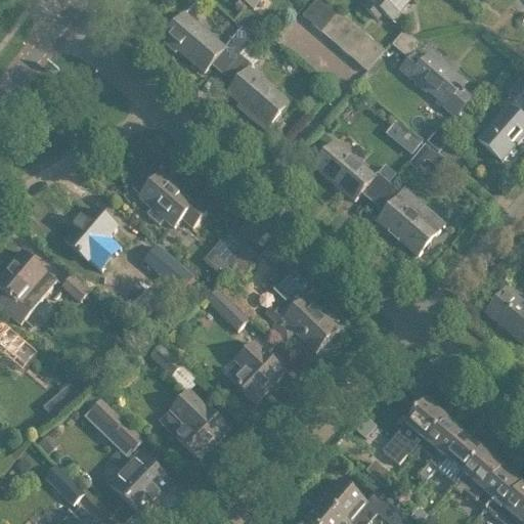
[(312,25),(329,5),(321,0),(317,0),(303,17),(312,25)]
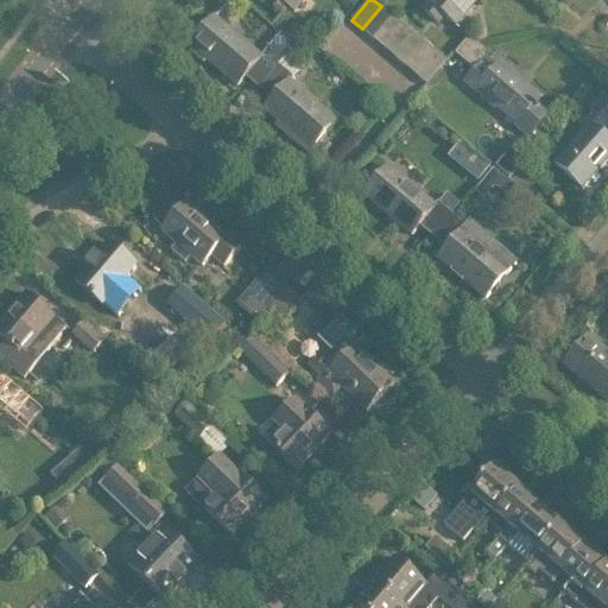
[(423,0),(425,1),(419,8),(437,24),(444,16),(455,24),(475,0),(423,0)]
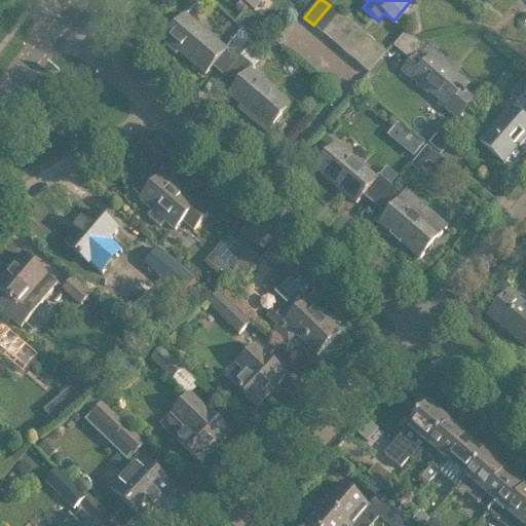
[(339,13),(330,5),(313,25),(323,33),(339,13)]
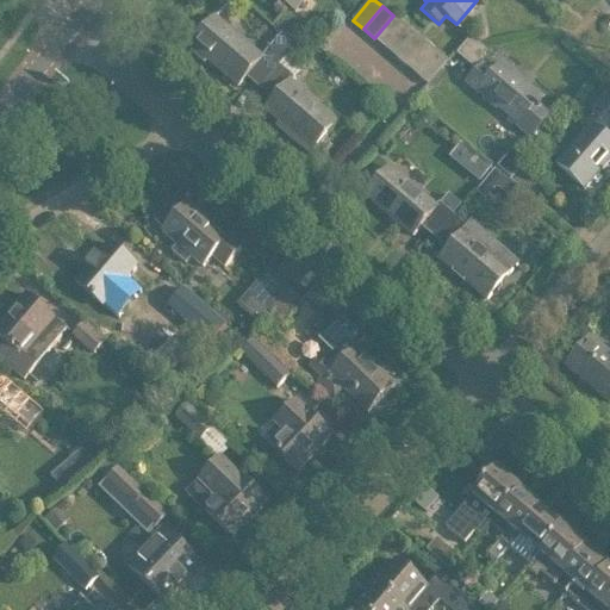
[(246,75),(259,87),(296,45),(280,32),(260,55),(213,16),(190,44),(193,48),(190,51),(203,62),(206,58),(237,85),(246,75)]
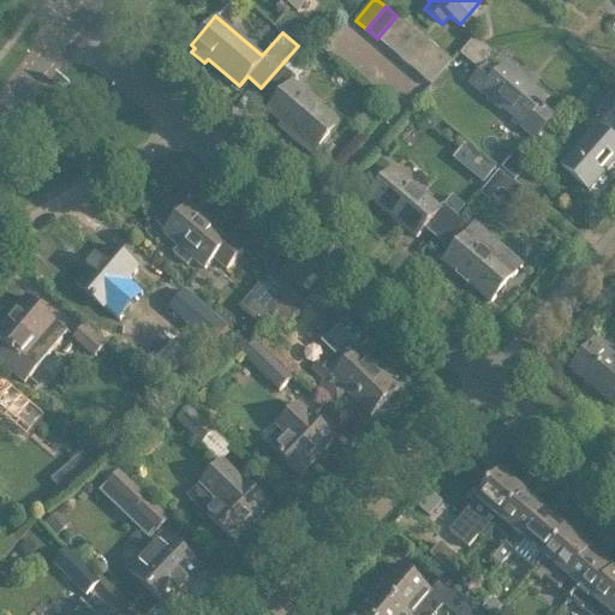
[(407,25),(396,16),(377,39),(388,47),(407,25)]
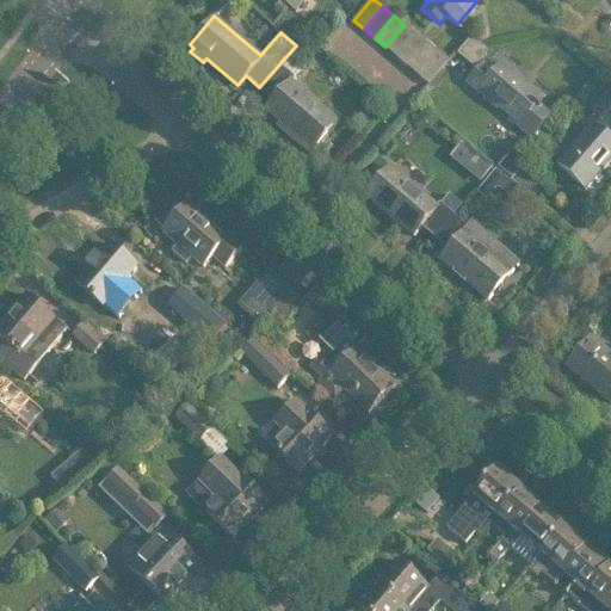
[(386,47),(396,56),(415,34),(405,25),(386,47)]
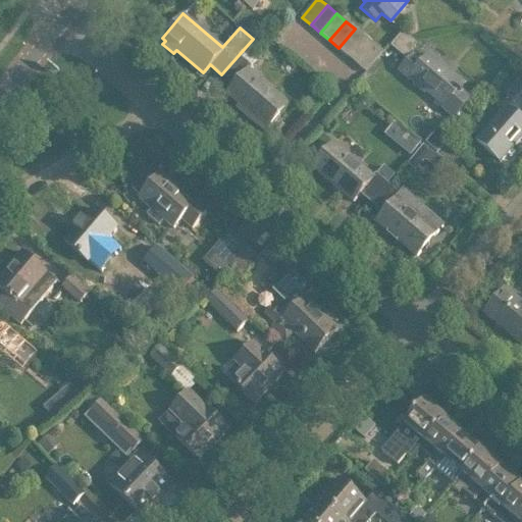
[(338,48),(348,56),(364,37),(355,29),(338,48)]
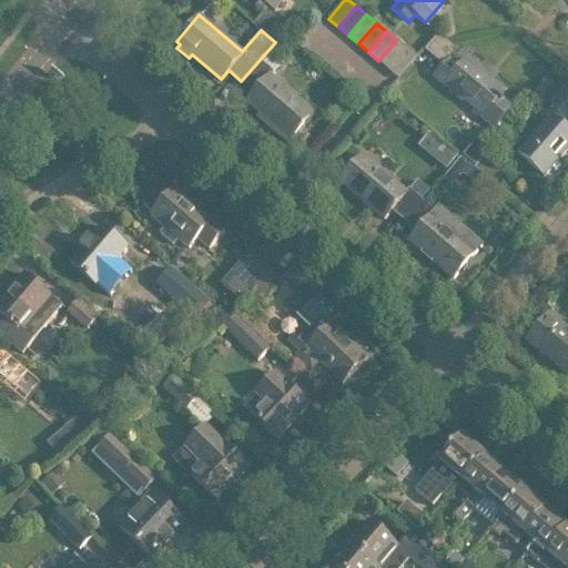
[(432,56),(445,40),(437,33),(424,49),(432,56)]
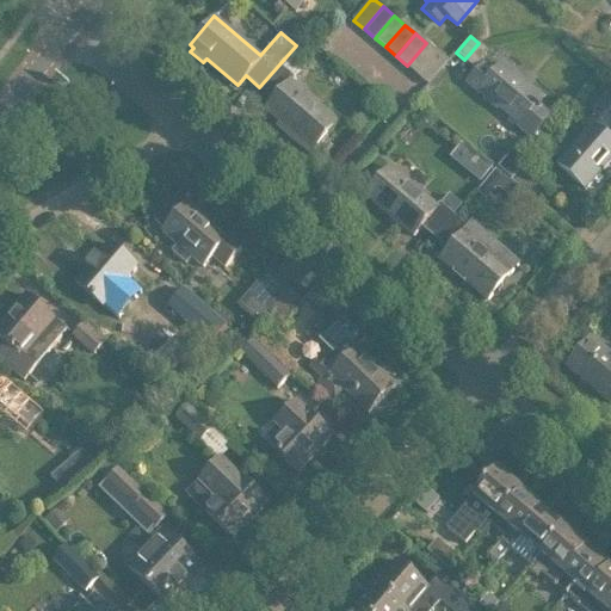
[(407,66),(418,74),(437,53),(426,43),(407,66)]
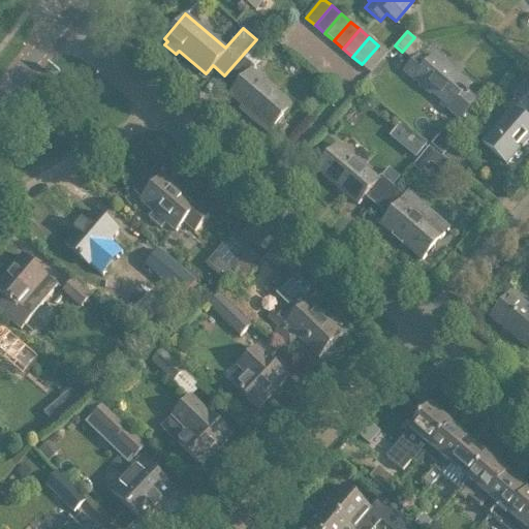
[(422,43),(414,37),(402,52),(409,58),(422,43)]
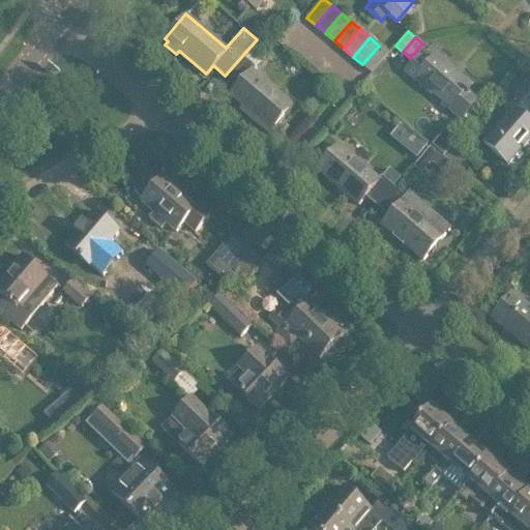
[(379,46),(362,64),(372,72),(388,53),(379,46)]
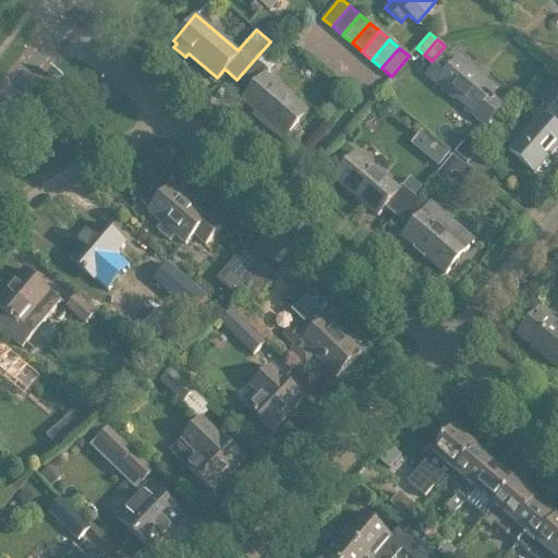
[(440,56),(425,73),(453,98),(456,95),(474,111),(472,113),(484,124),(501,105),(493,97),(494,96),(490,93),(495,88),(481,76),(481,77),(457,57),(450,64),(440,56)]
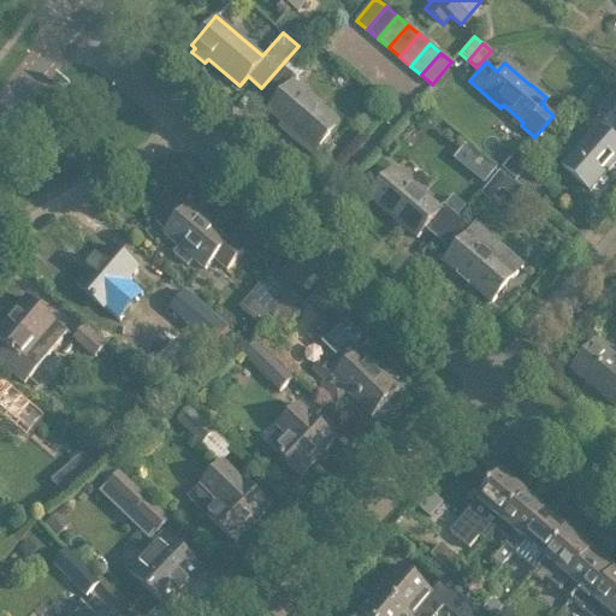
[(280,65),(261,88),(274,100),(266,110),(314,150),(338,123),(292,82),(296,78),(280,65)]
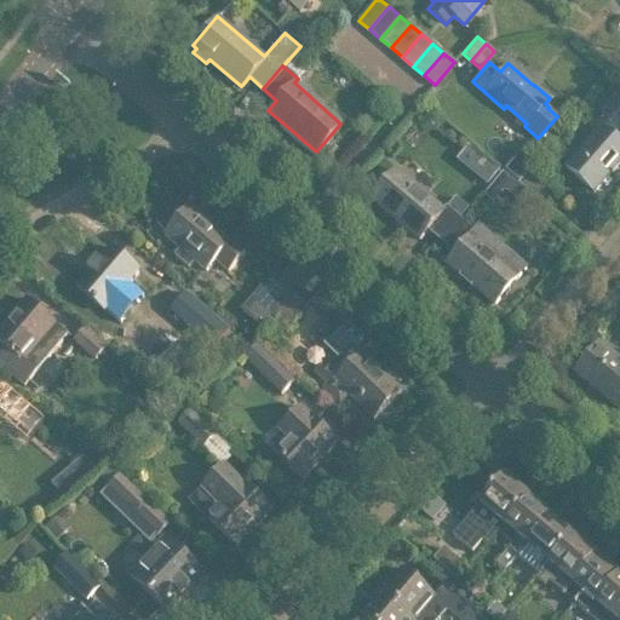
[(606,115),(619,98),(607,89),(593,104),(606,115)]
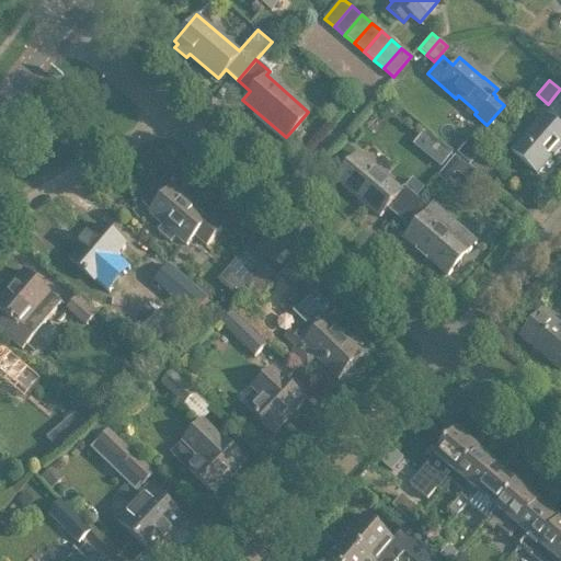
[(560,125),(545,113),(512,151),(538,173),(560,146),(560,125)]
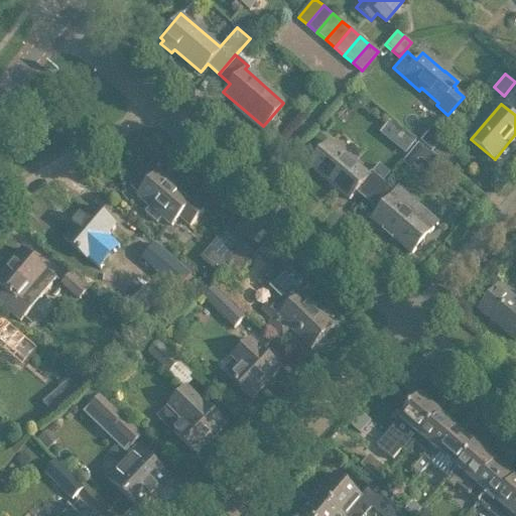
[(414,139),(406,133),(397,144),(405,151),(414,139)]
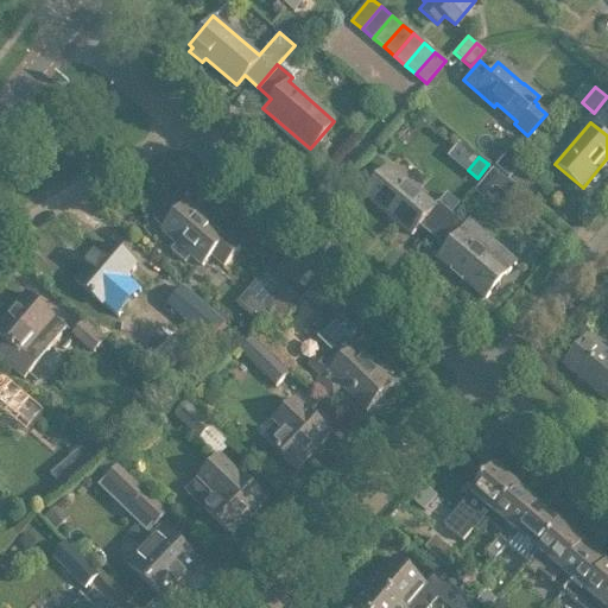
[(417,226),(431,236),(451,214),(449,213),(437,202),(436,201),(432,206),(387,166),(362,194),(410,234),(417,226)]
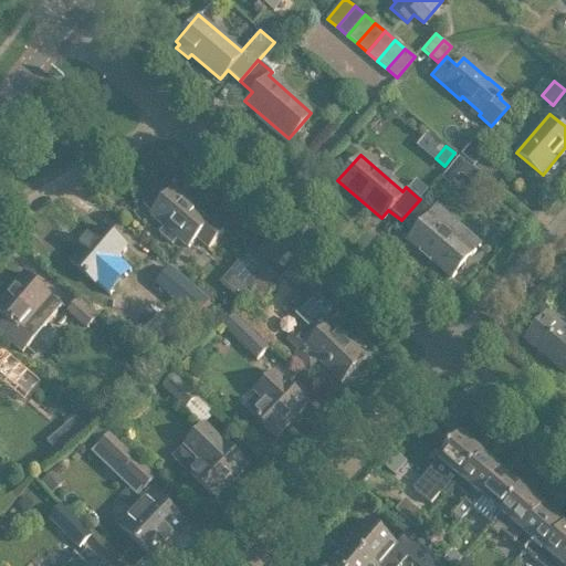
[(471,180),(478,171),(459,155),(440,176),(448,184),(458,173),(462,173),(471,180)]
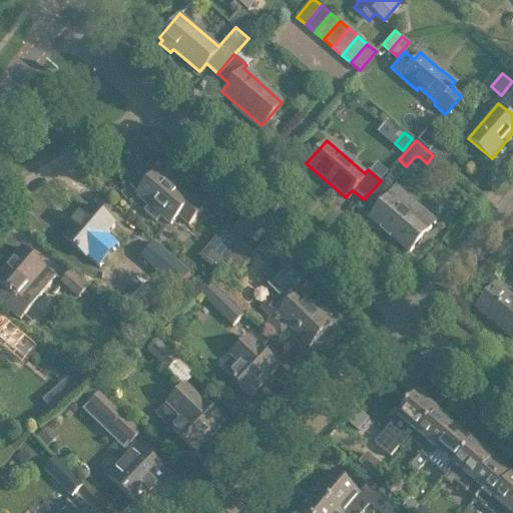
[(428,151),(446,166),(452,158),(435,143),(428,151)]
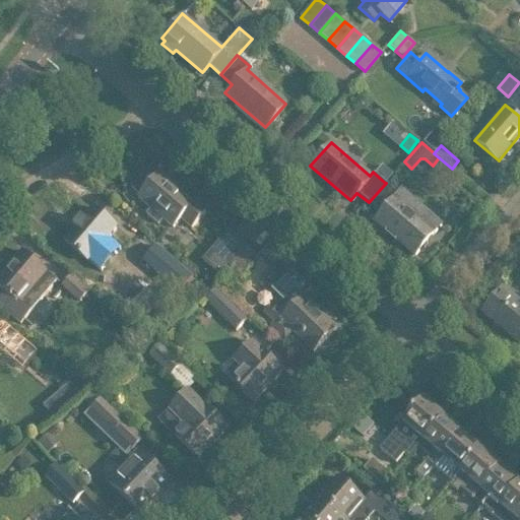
[(381,165),(374,173),(384,182),(391,174),(381,165)]
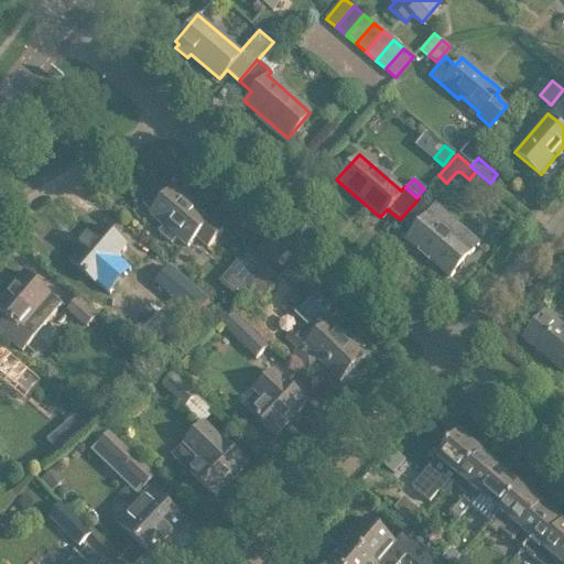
[(142,198),(151,209),(149,212),(164,224),(159,229),(171,240),(176,235),(187,243),(195,235),(207,245),(221,227),(219,225),(220,224),(210,215),(209,217),(172,184),(165,193),(159,187),(142,198)]
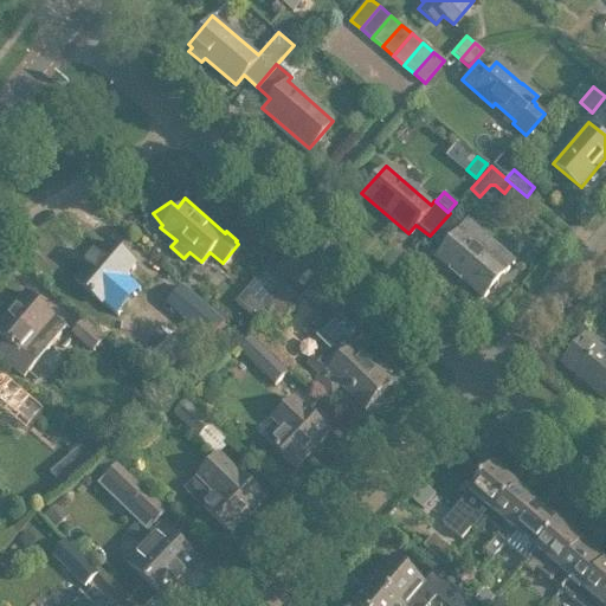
[(482,297),(505,269),(513,260),(485,237),(478,245),(461,230),(464,225),(450,213),(430,236),(443,247),(436,257),(482,297)]
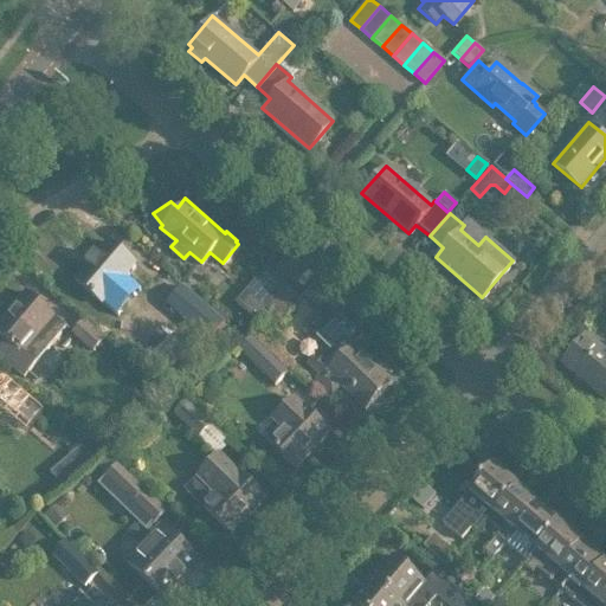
[(73,276),(103,301),(135,263),(107,238),(73,276)]
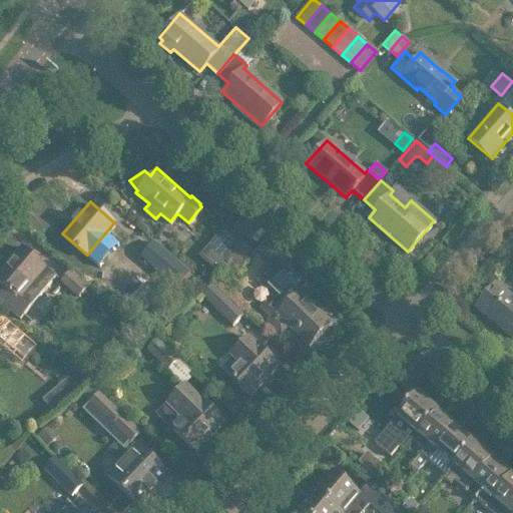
[(227,261),(243,241),(224,225),(200,254),(214,267),(222,257),(227,261)]
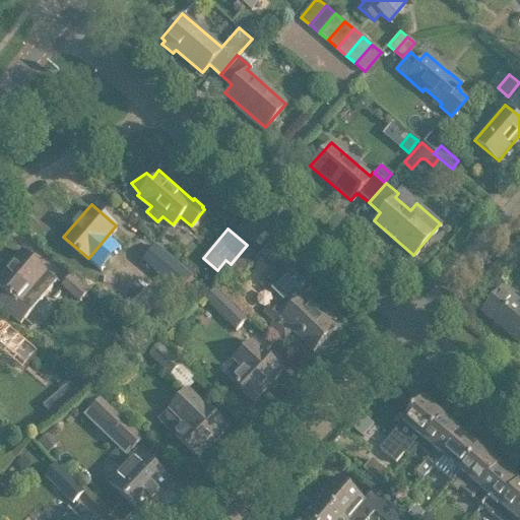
[(154,243),(141,259),(178,290),(192,274),(154,243)]
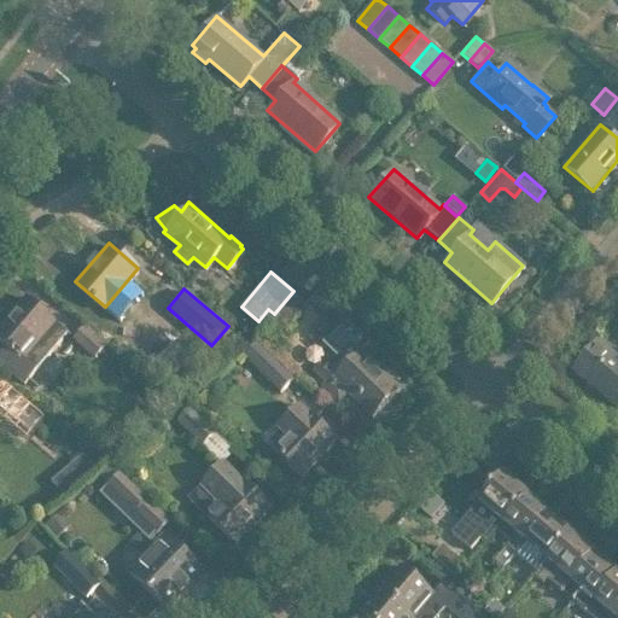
[(305,301),(293,291),(274,314),(286,324),(305,301)]
